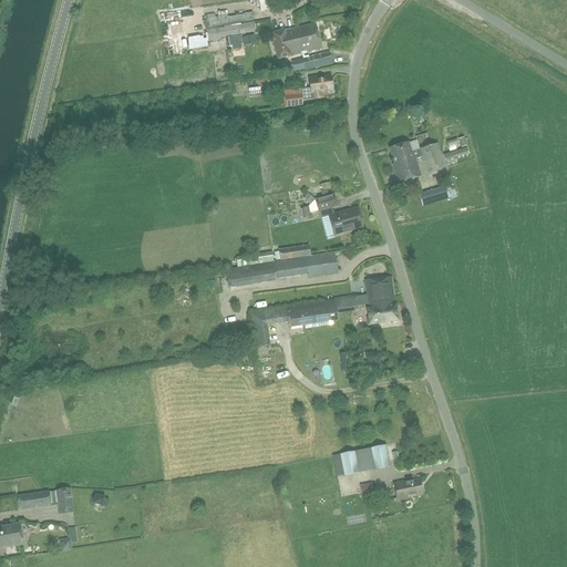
[(207,40),(271,28),(270,19),(254,22),(251,12),(204,21),(207,40)]
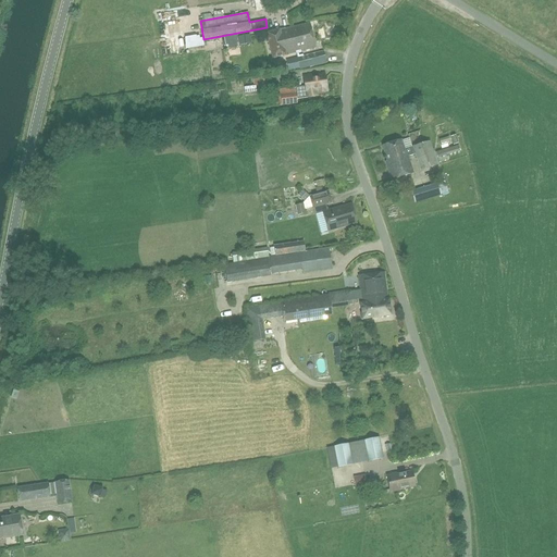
[(285,54),(314,48),(309,23),(280,31),(279,29),(265,33),(270,53),(271,59),(285,56),(285,54)]
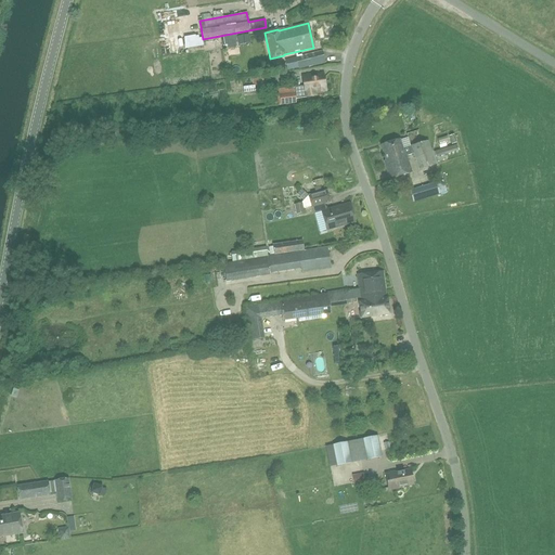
[(234,35),(221,37),(222,44),(228,43),(229,47),(235,46),(234,35)]
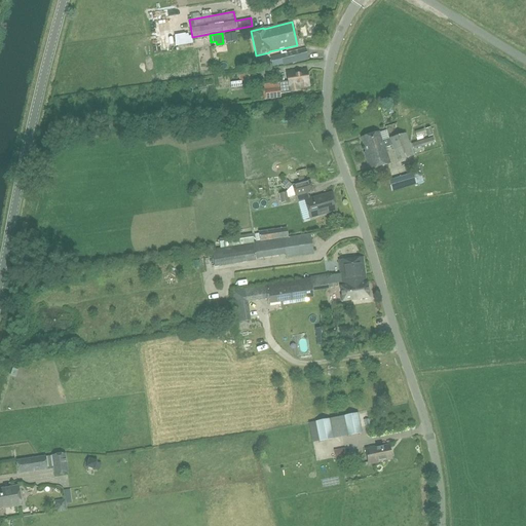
[(308,60),(305,47),(269,57),(271,62),(263,64),(265,69),(283,65),(283,66),(308,60)]
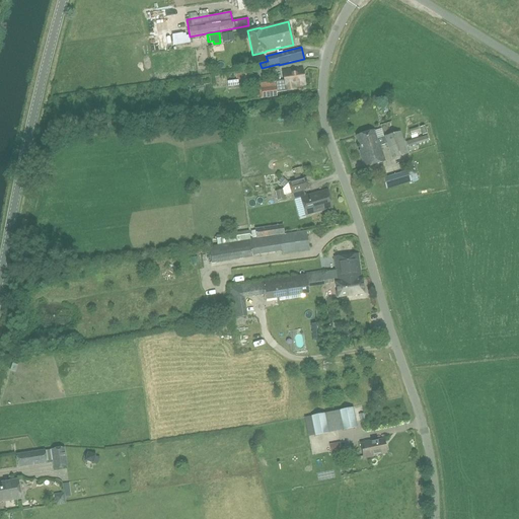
[(302,68),(282,71),(284,80),(254,83),(256,98),(277,96),(277,92),(286,91),(296,89),(295,86),(305,85),(302,68)]
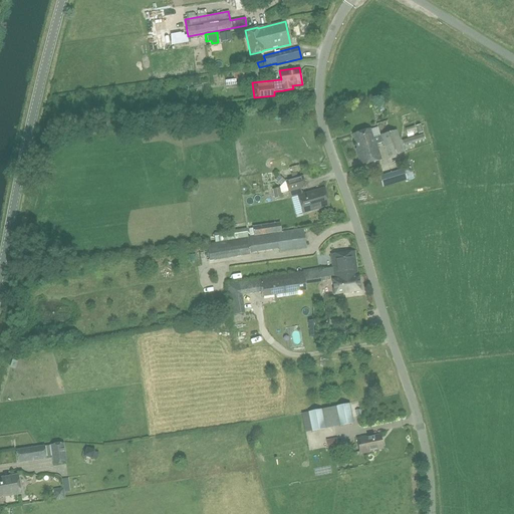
[(409,106),(403,111),(407,115),(413,111),(409,106)]
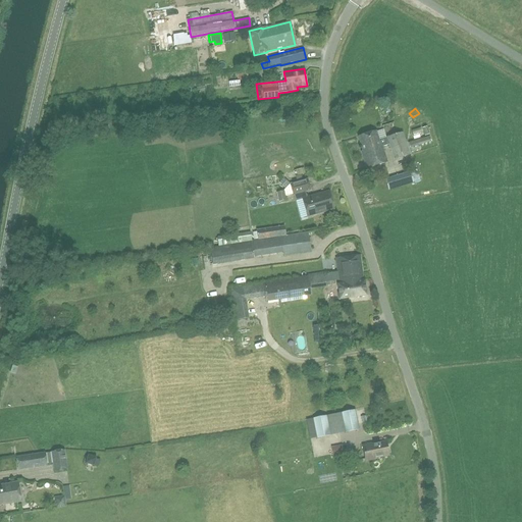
[(411,131),(414,140),(419,138),(419,135),(422,134),(420,127),(411,131)]
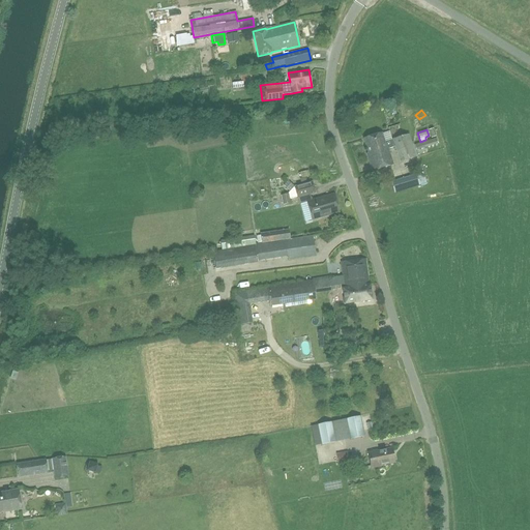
[(366,154),(372,171),(393,165),(388,149),(395,147),(400,163),(416,157),(409,135),(384,142),(381,134),(363,139),(367,154),(366,154)]
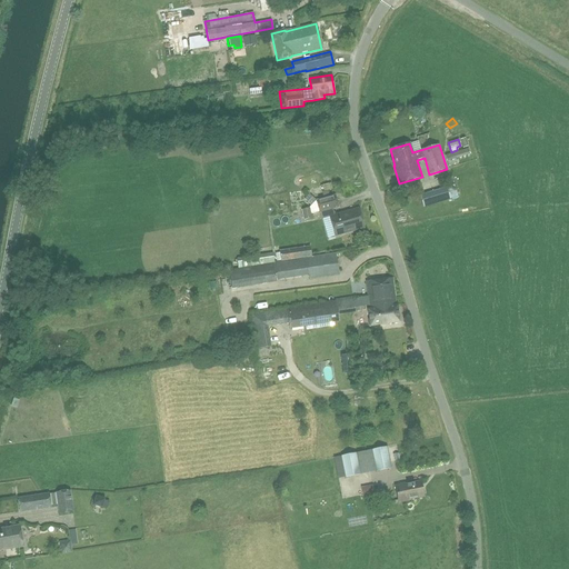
[(468,148),(445,156),(446,161),(470,155),(468,148)]
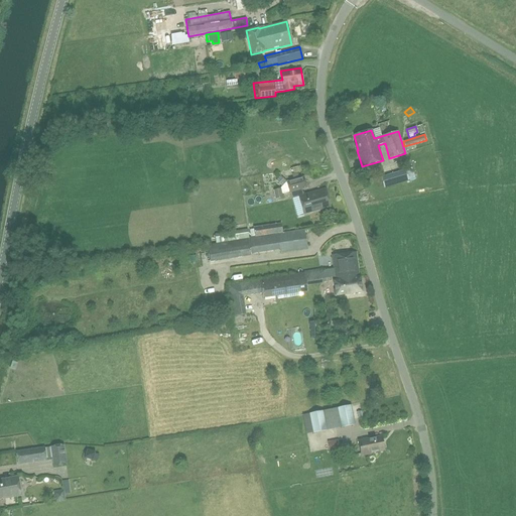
[(404,169),(380,176),(384,187),(408,180),(404,169)]
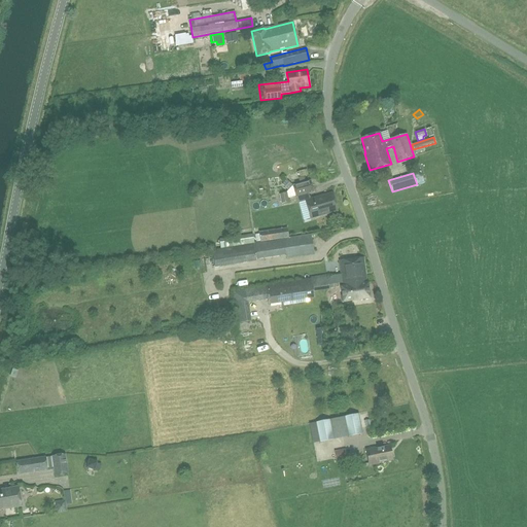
[(288,190),(292,185),(286,180),(282,185),(288,190)]
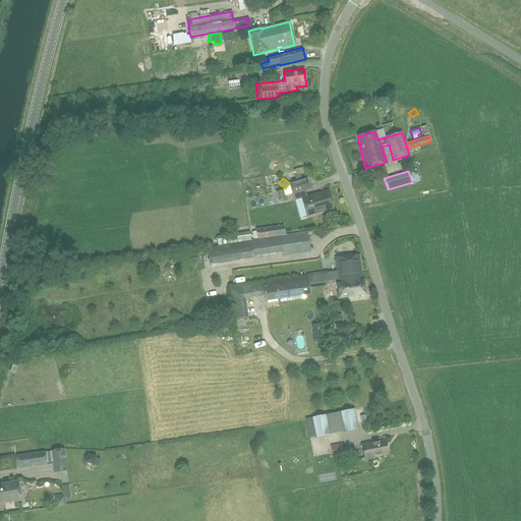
[(292,194),(294,200),(301,197),(306,216),(333,209),(328,190),(306,196),(304,191),(309,189),(306,179),(289,183),(292,194)]
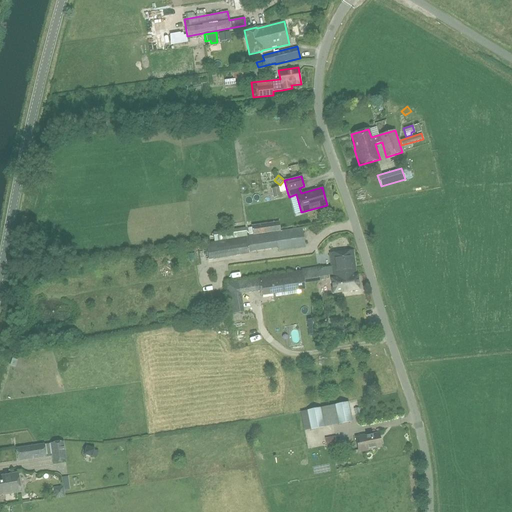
[(280,193),(278,187),(271,188),(273,197),(280,196),(280,193)]
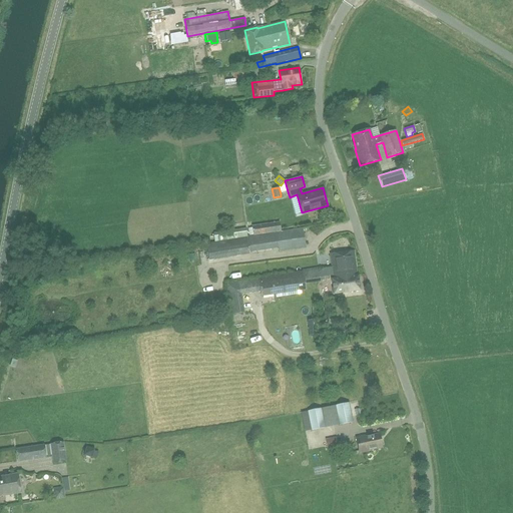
[(280,221),(251,225),(252,235),(281,231),(280,221)]
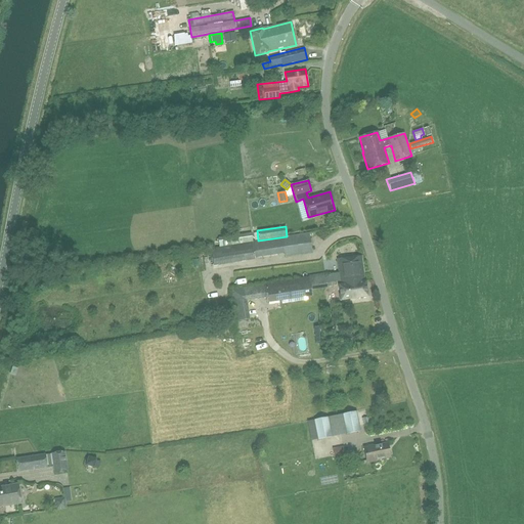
[(254,258),(284,253),(285,256),(329,250),(325,231),(252,243),(211,249),(213,266),(255,260),(254,258)]
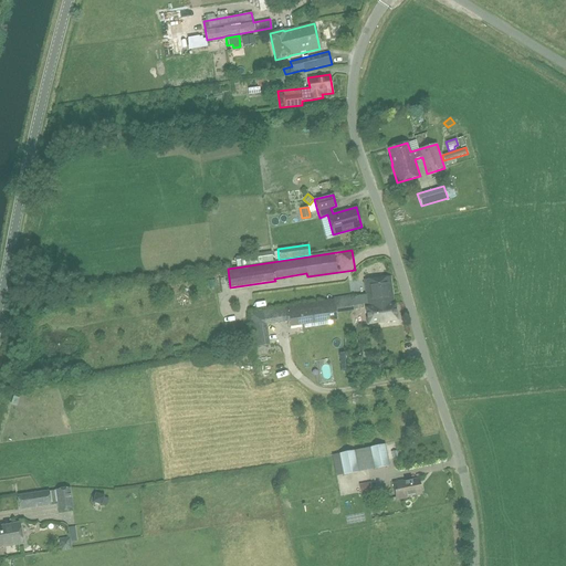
[(390,278),(364,281),(367,303),(384,301),(384,304),(386,305),(394,304),(390,278)]
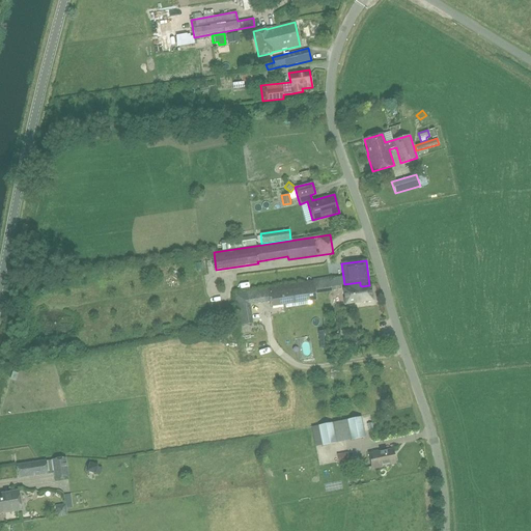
[(267,288),(270,302),(270,306),(316,299),(315,294),(313,281),(312,281),(267,288)]
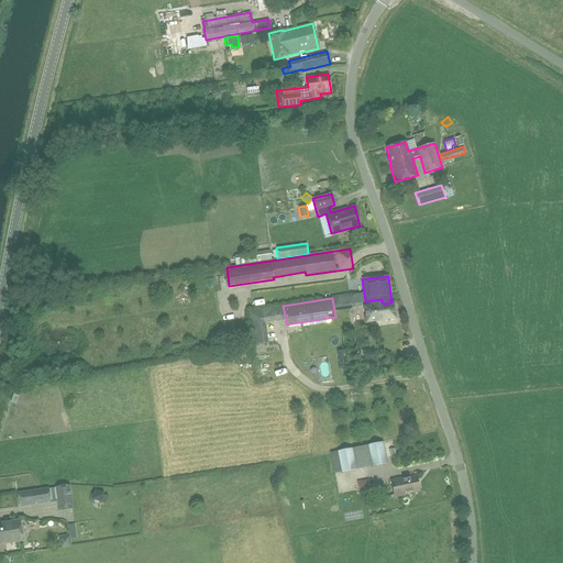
[(382,299),(365,301),(366,307),(364,307),(366,322),(394,319),(392,302),(384,304),(382,302),(382,299)]
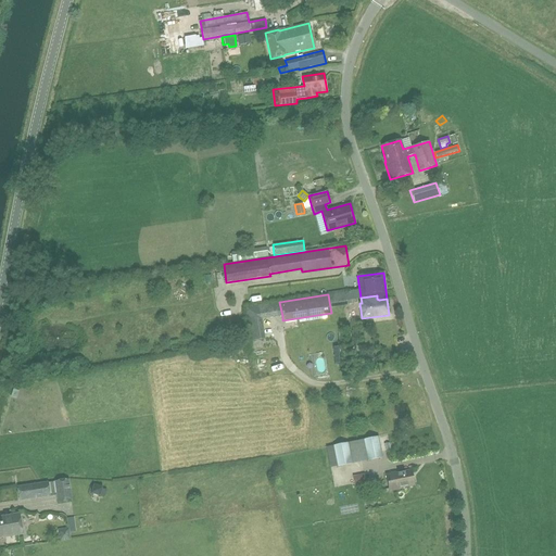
[(241,335),(240,324),(229,326),(231,336),(241,335)]
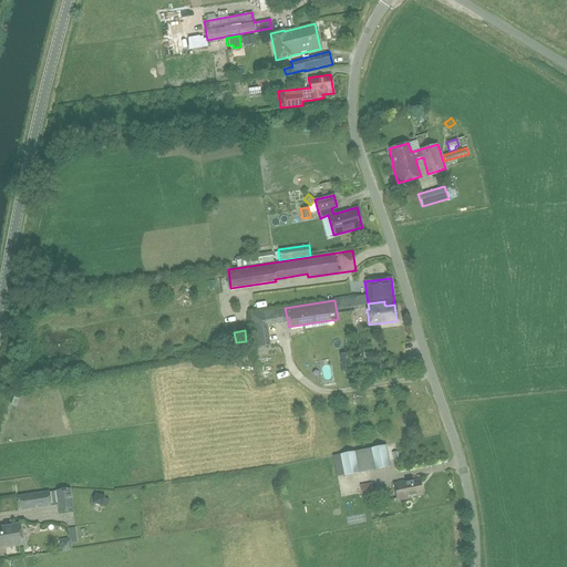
[(385,445),(370,447),(374,470),(390,466),(385,445)]
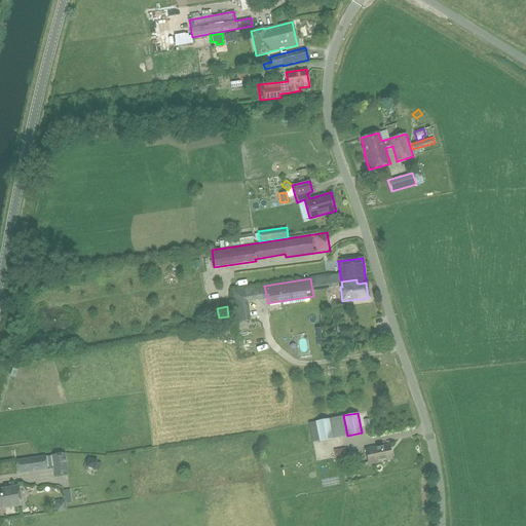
[(334,438),(330,418),(315,421),(320,440),(320,441),(334,438)]
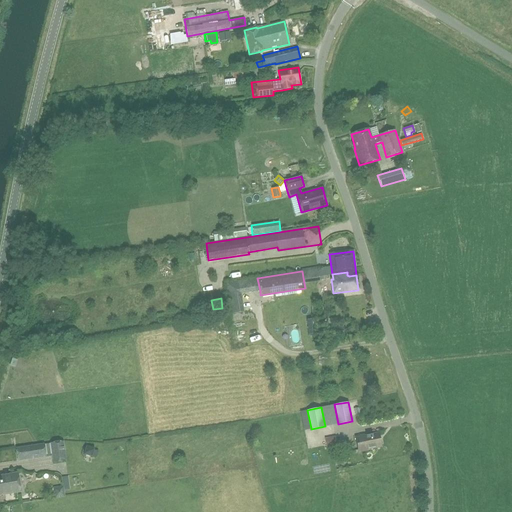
[(355,438),(358,453),(367,451),(367,450),(381,447),(380,445),(382,444),(381,440),(379,440),(378,433),(363,436),(363,437),(361,437),(360,437),(355,438)]
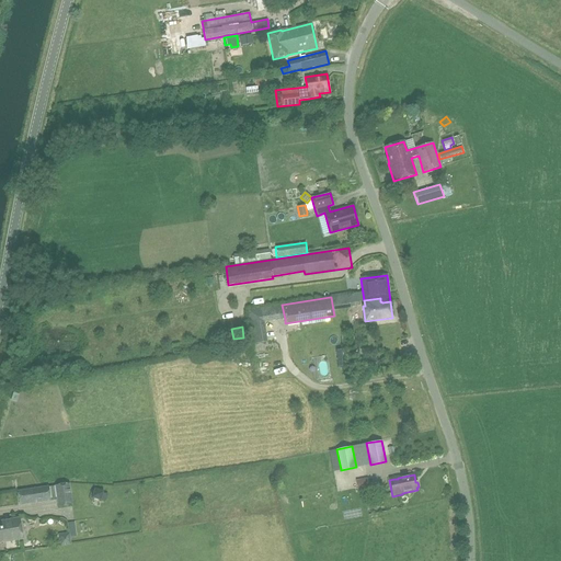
[(364,479),(356,481),(358,490),(366,489),(364,479)]
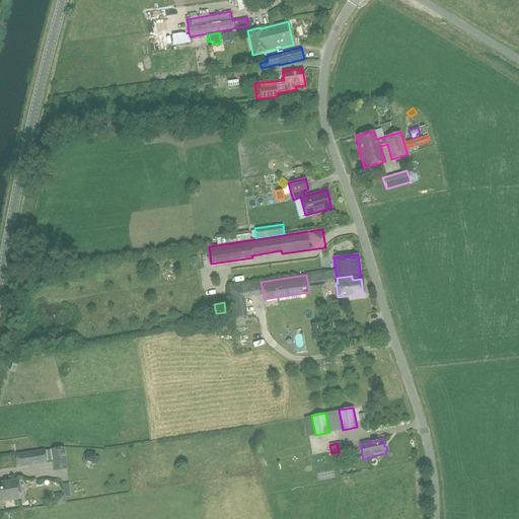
[(51,449),(53,460),(54,469),(67,467),(64,447),(51,449)]
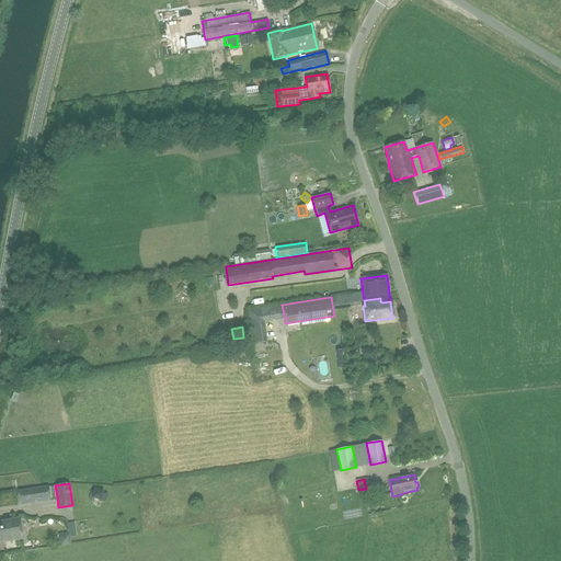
[(50,499),(48,487),(38,488),(16,491),(19,505),(50,501),(50,499)]
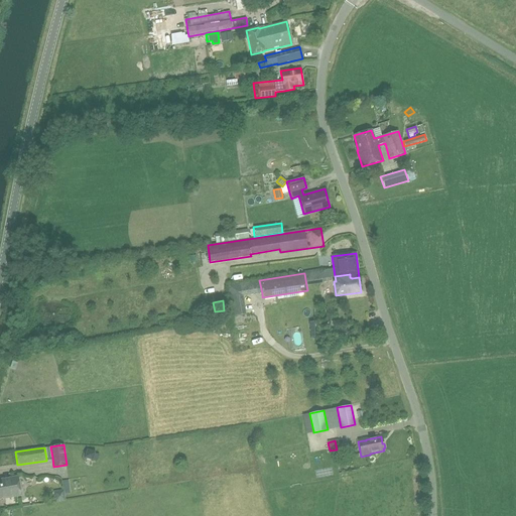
[(84,458),(92,461),(93,460),(97,461),(98,455),(94,454),(94,453),(86,450),(84,458)]
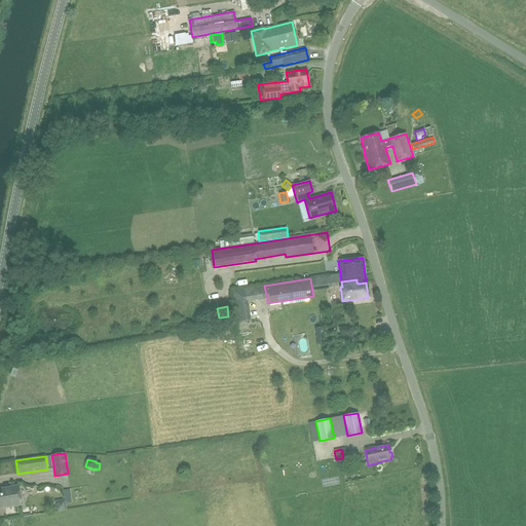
[(17,487),(0,489),(0,508),(21,505),(17,487)]
